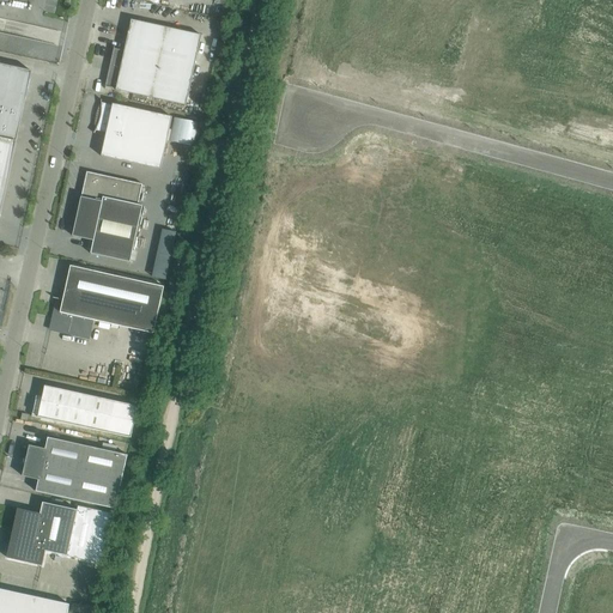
[(109,73),(108,73),(107,84),(105,89),(107,87),(116,90),(187,105),(202,36),(132,20),(125,52),(115,49),(115,47),(113,52),(110,62),(111,62),(109,73)]
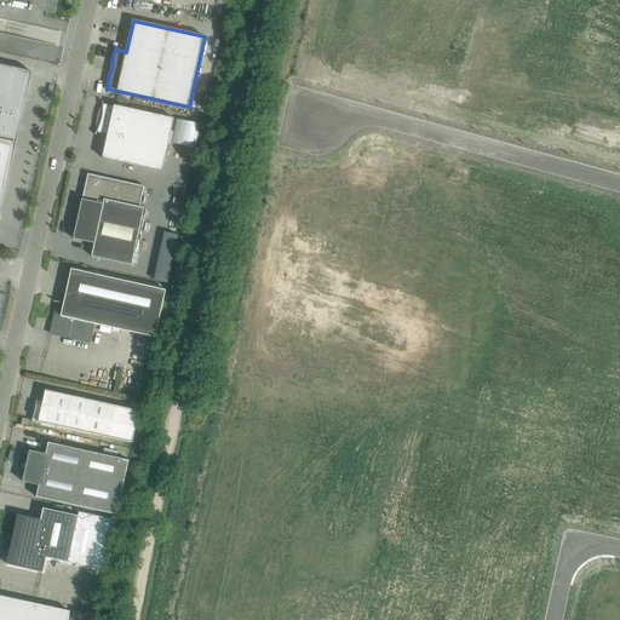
[(0,139),(15,143),(18,125),(17,125),(19,116),(21,116),(24,98),(27,99),(33,73),(0,64),(0,139)]
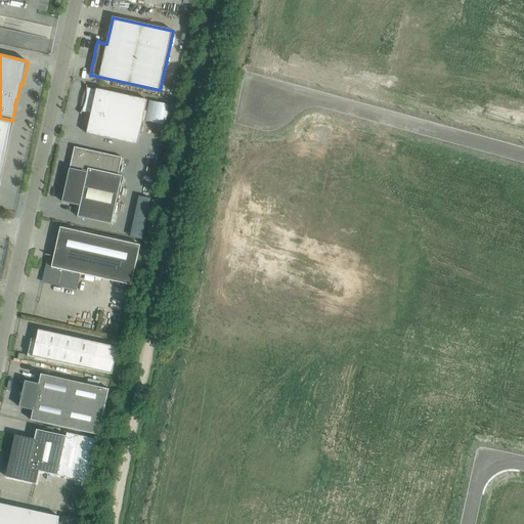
[(87,85),(86,85),(87,91),(86,97),(85,102),(83,108),(80,114),(81,114),(82,112),(91,114),(87,134),(137,145),(147,100),(96,89),(96,90),(87,88),(87,85)]
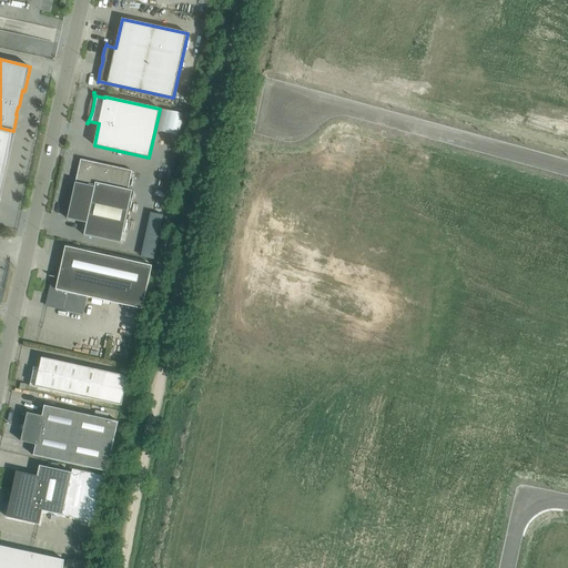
[(0,201),(14,135),(16,131),(13,131),(0,128),(0,201)]
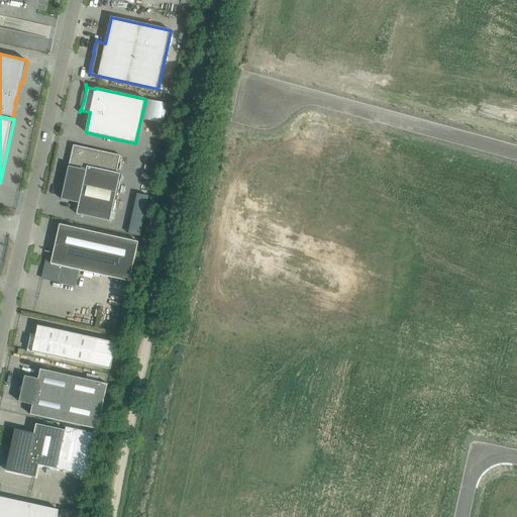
[(62,199),(79,203),(87,167),(117,173),(120,156),(74,145),(62,199)]
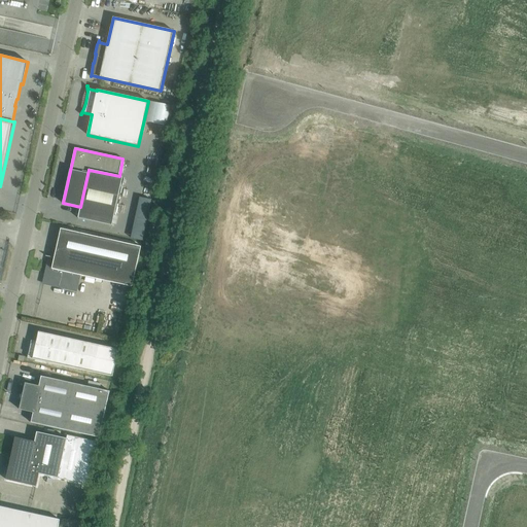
[(123,177),(119,176),(89,170),(80,207),(78,218),(112,225),(123,177)]
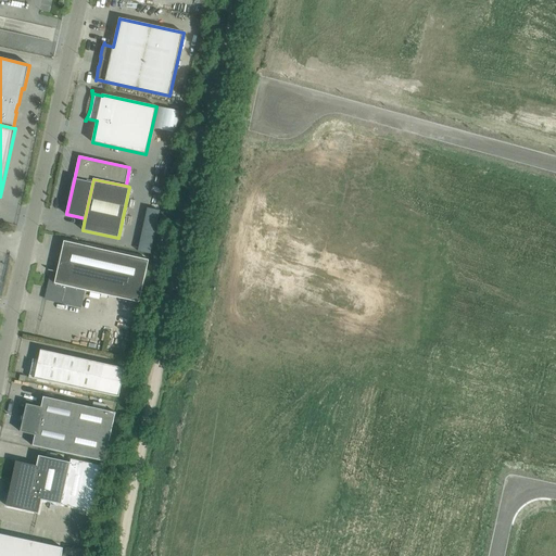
[(49,288),(46,300),(80,307),(84,290),(140,303),(149,261),(65,241),(64,241),(59,266),(53,265),(49,288)]
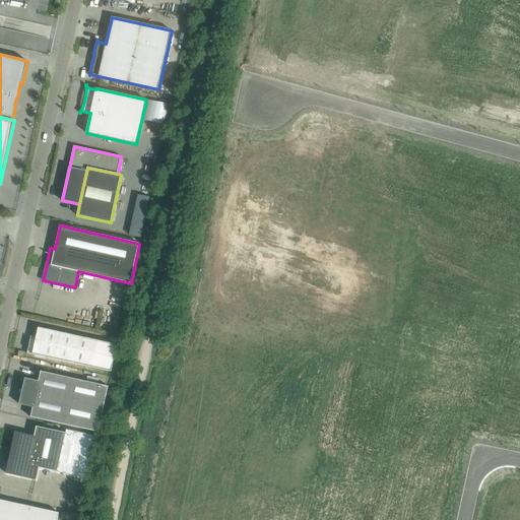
[(48,358),(112,372),(117,344),(39,327),(37,337),(31,336),(27,353),(48,358)]
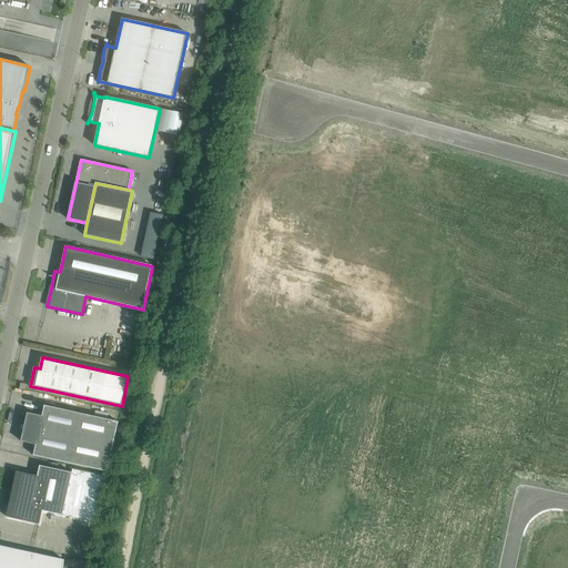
[(108,472),(119,422),(44,406),(42,416),(49,418),(42,446),(36,445),(33,456),(108,472)]
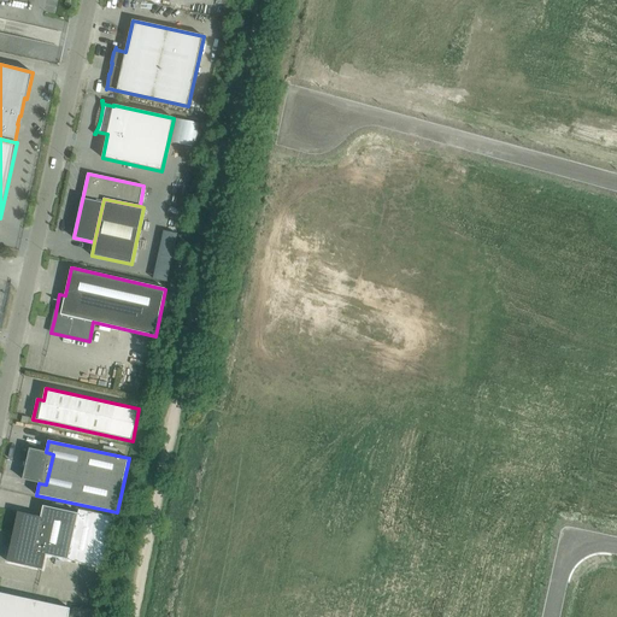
[(53,454),(46,452),(30,450),(23,480),(39,483),(46,485),(53,454)]
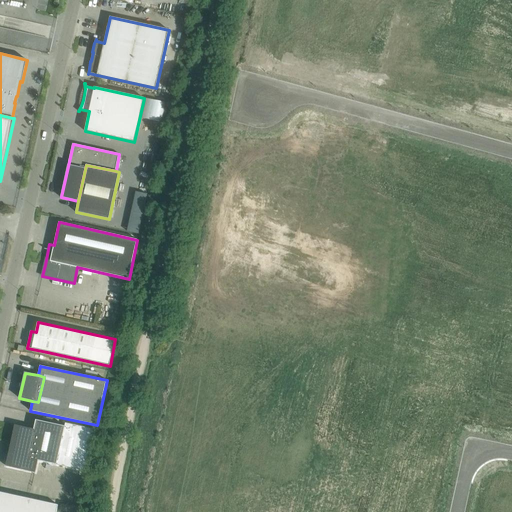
[(36,420),(34,429),(28,458),(38,460),(57,465),(65,426),(36,420)]
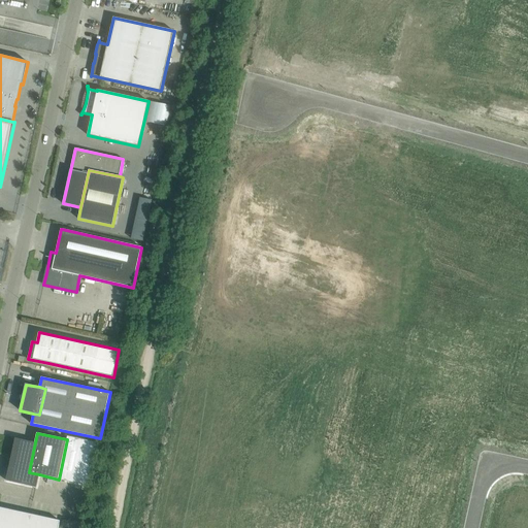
[(67,439),(59,480),(90,486),(99,443),(68,436),(67,439)]
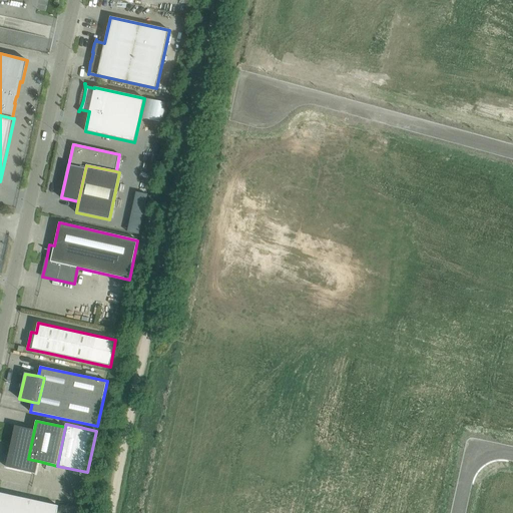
[(28,459),(34,430),(15,426),(8,458),(5,458),(4,463),(7,463),(6,467),(35,473),(38,461),(28,459)]
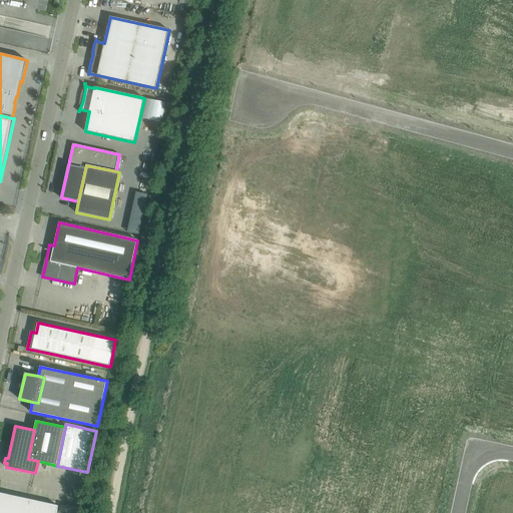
[(0,512),(56,512),(58,506),(0,493),(0,512)]
